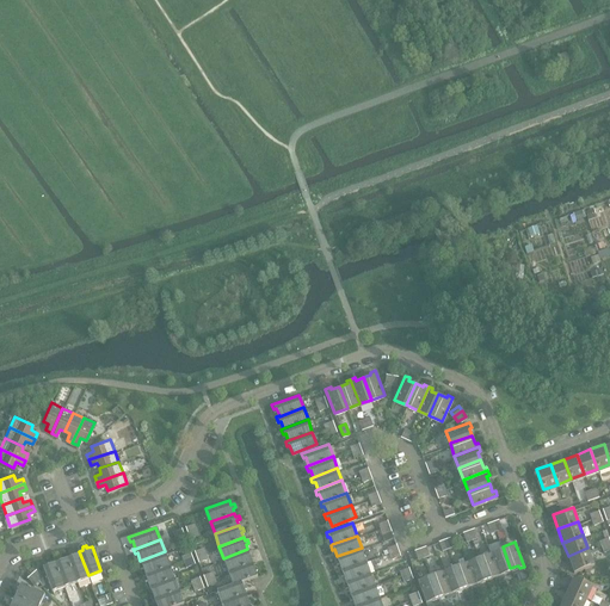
[(491,551),(499,575),(504,574),(503,572),(510,568),(503,546),(491,551)]
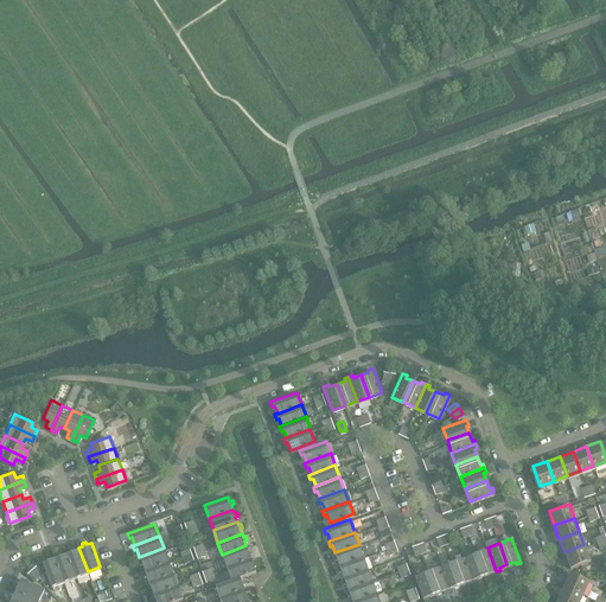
[(335,552),(332,554),(335,558),(337,557),(339,564),(363,556),(359,544),(335,552)]
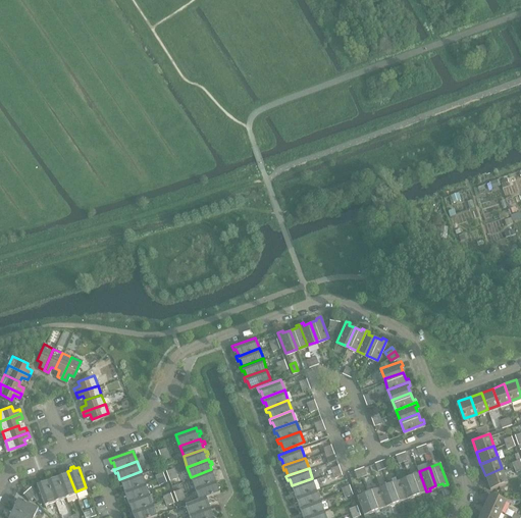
[(502,468),(485,475),(489,486),(507,480),(502,468)]
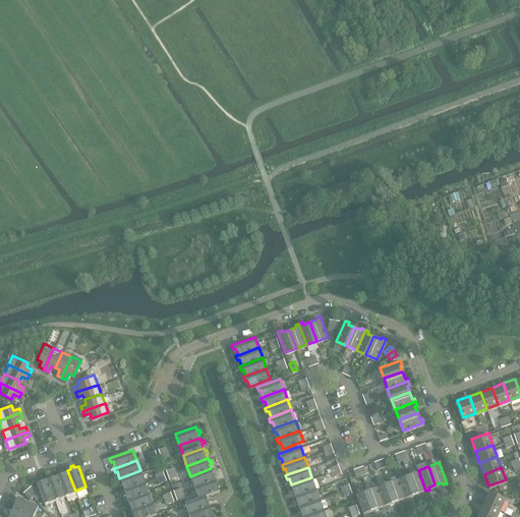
[(211,468),(190,476),(194,486),(215,478),(214,474),(216,473),(215,470),(212,471),(211,468)]
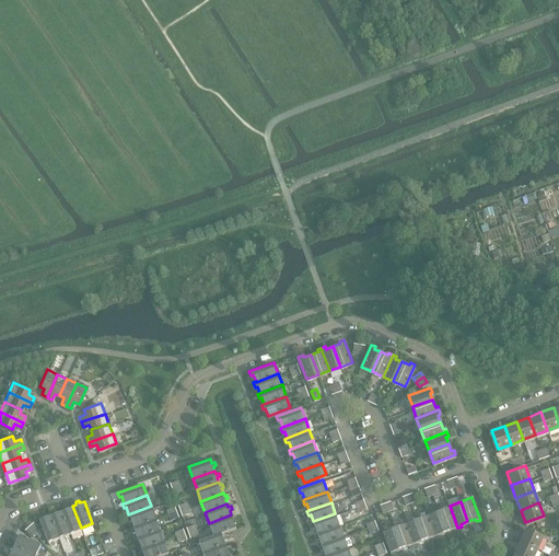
[(61,509),(70,532),(81,528),(72,506),(68,507),(67,505),(63,506),(65,508),(61,509)]
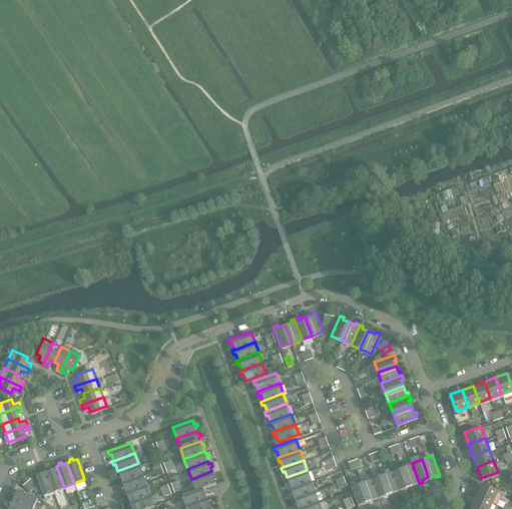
[(118,475),(121,481),(142,474),(138,463),(117,471),(115,471),(116,475),(118,475)]
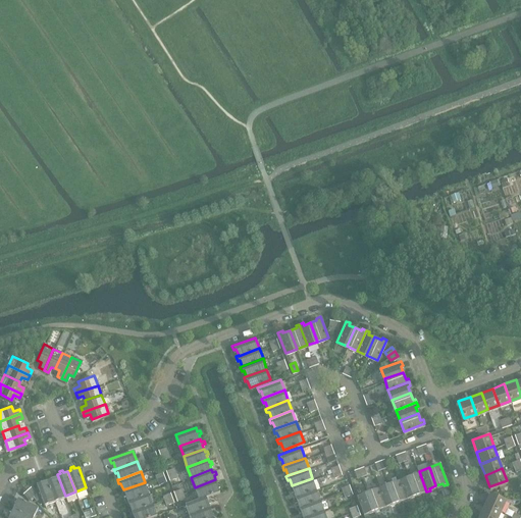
[(408,475),(415,494),(422,490),(423,494),(426,491),(419,471),(408,475)]
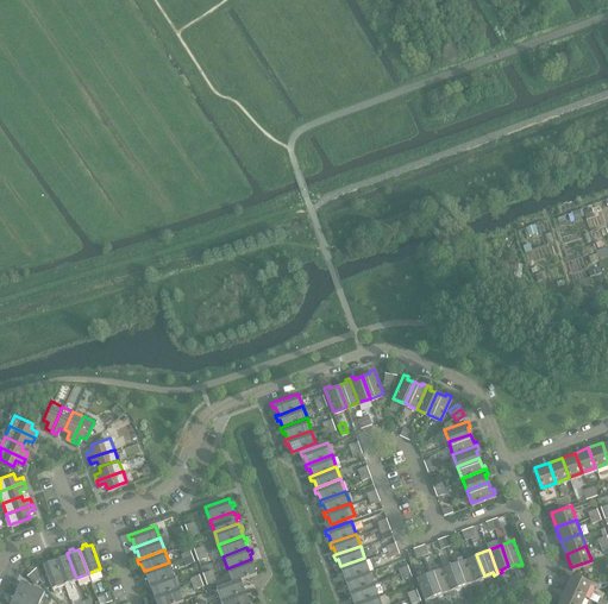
[(55,558),(64,582),(76,578),(67,553),(62,555),(61,552),(57,553),(58,557),(55,558)]
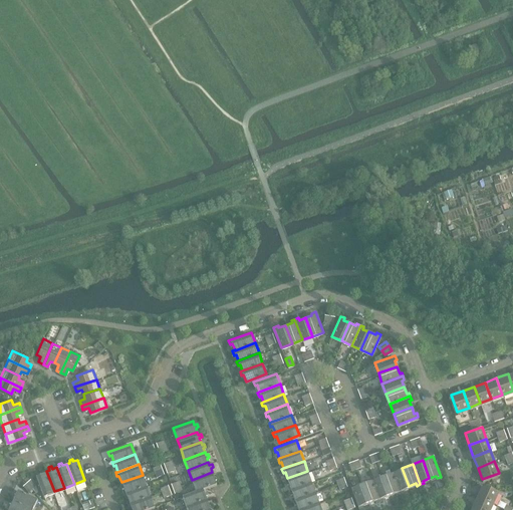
[(393,471),(400,492),(404,490),(403,488),(409,486),(402,468),(393,471)]
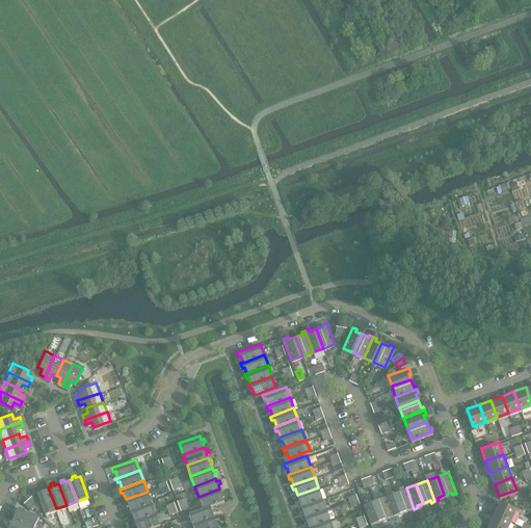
[(56,508),(48,487),(44,489),(44,486),(40,487),(41,491),(36,492),(45,512),(56,508)]
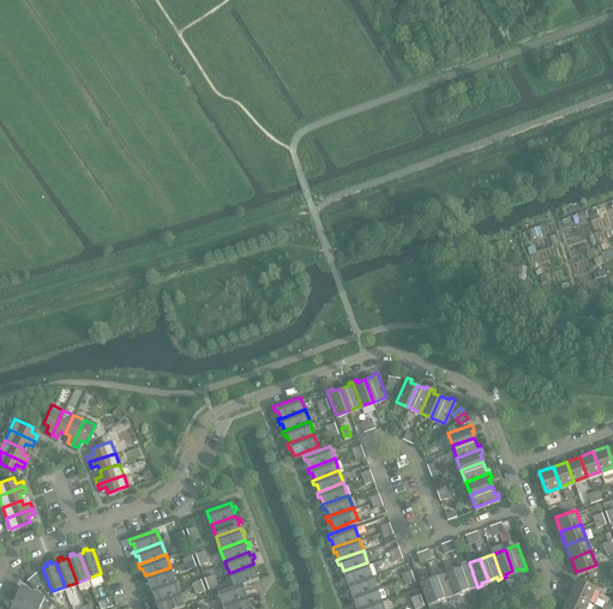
[(343,571),(341,572),(342,576),(344,576),(347,583),(348,583),(372,574),(367,562),(343,571)]
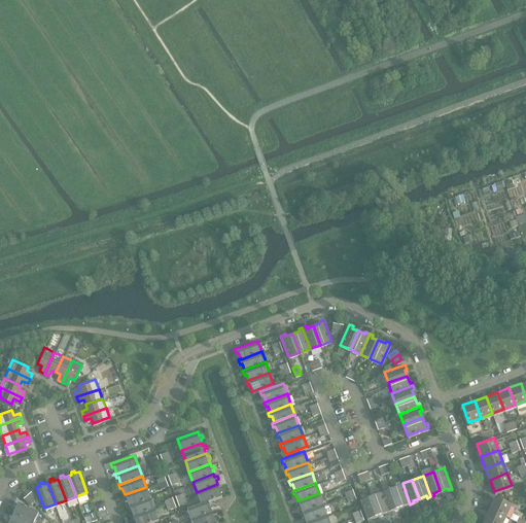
[(391,487),(398,506),(405,503),(406,506),(410,504),(402,483),(391,487)]
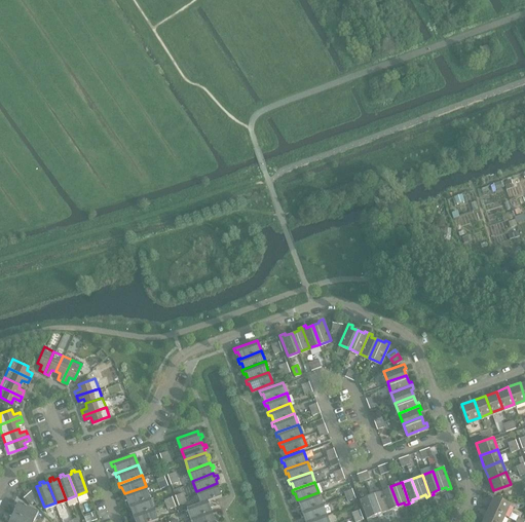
[(208,498),(221,493),(219,489),(222,488),(220,486),(218,486),(217,483),(196,491),(199,501),(208,498)]
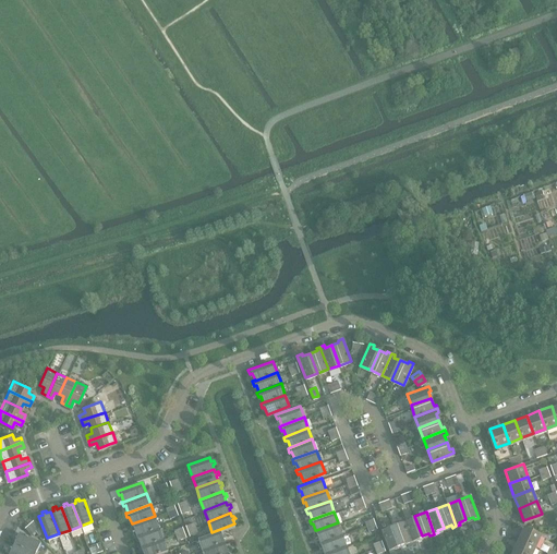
[(133,528),(135,534),(136,534),(158,527),(155,516),(132,524),(130,525),(131,528),(133,528)]
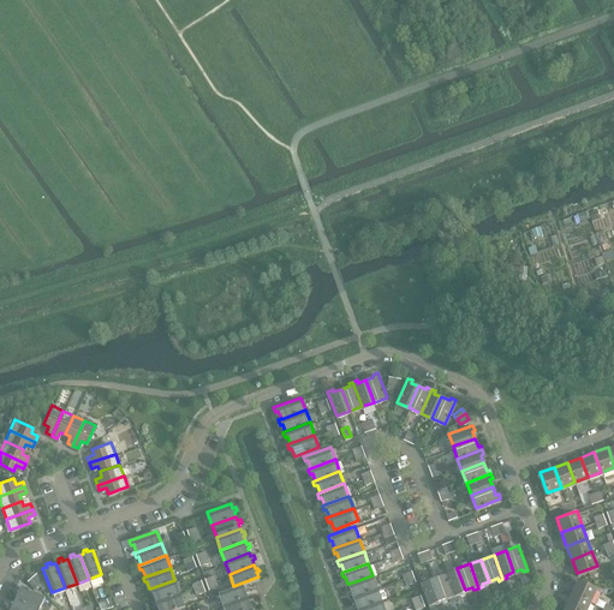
[(445,573),(454,597),(459,596),(458,593),(465,590),(457,568),(445,573)]
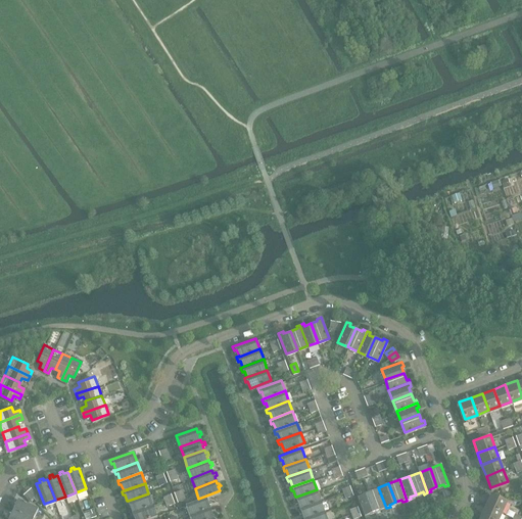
[(31,485),(27,489),(32,496),(36,491),(31,485)]
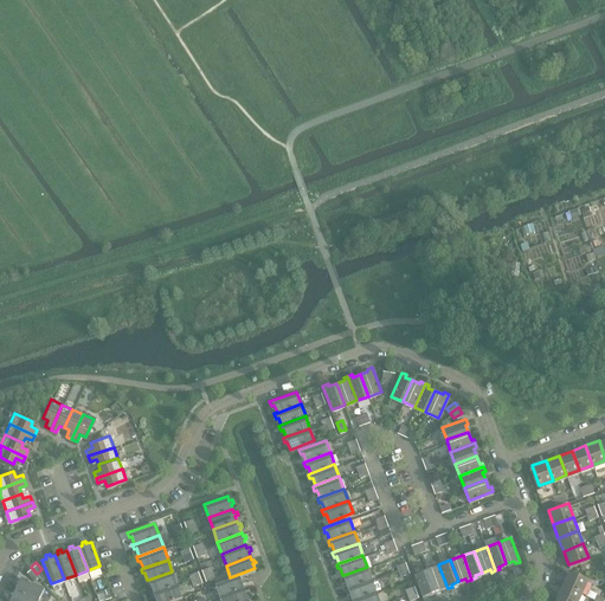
[(426,569),(435,590),(442,588),(443,590),(448,588),(438,564),(426,569)]
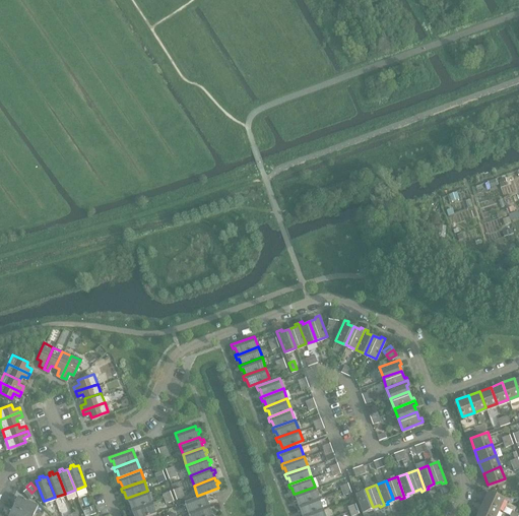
[(26,487),(22,490),(28,496),(31,493),(26,487)]
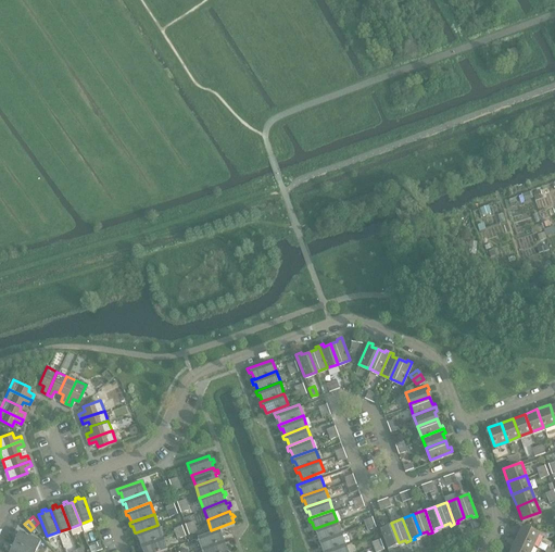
[(315,528),(314,528),(313,529),(314,534),(316,532),(318,539),(318,540),(341,531),(337,521),(315,528)]
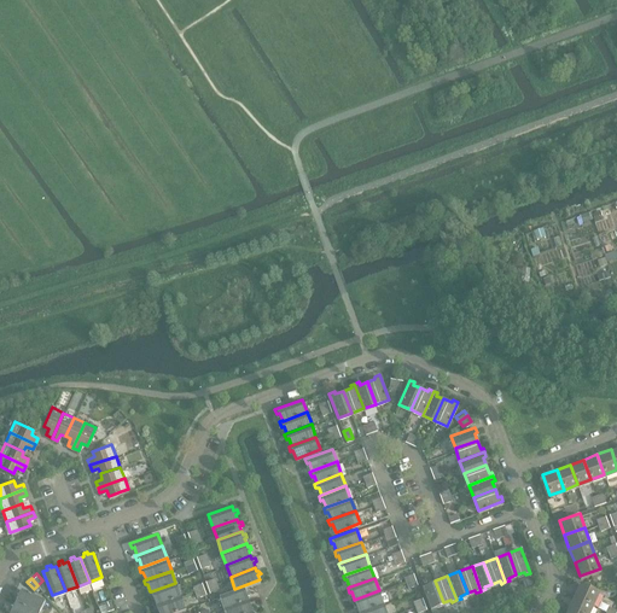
[(423,584),(431,609),(436,608),(435,605),(443,602),(435,581),(423,584)]
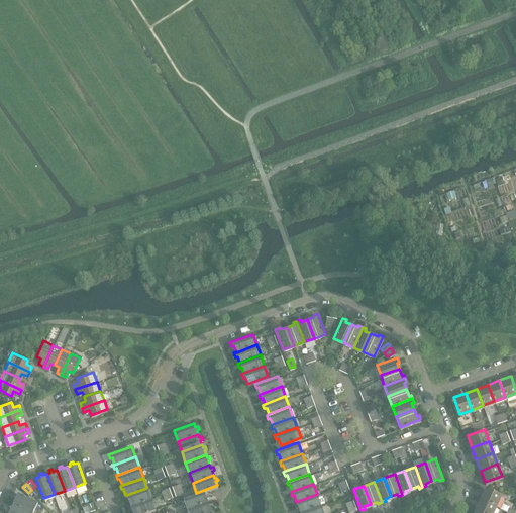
[(485,486),(480,497),(496,505),(502,494),(485,486)]
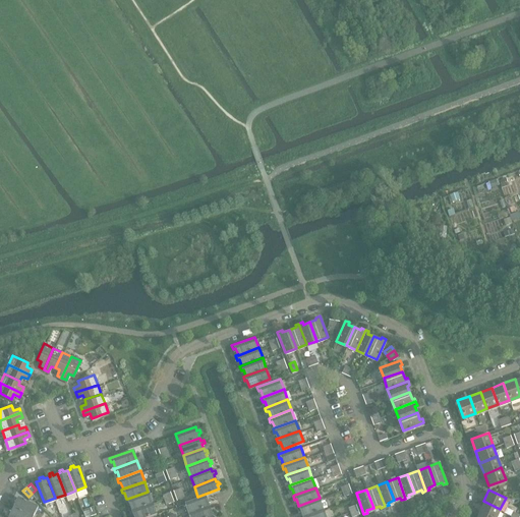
[(128,503),(130,509),(152,502),(148,492),(127,499),(126,499),(124,500),(126,504),(128,503)]
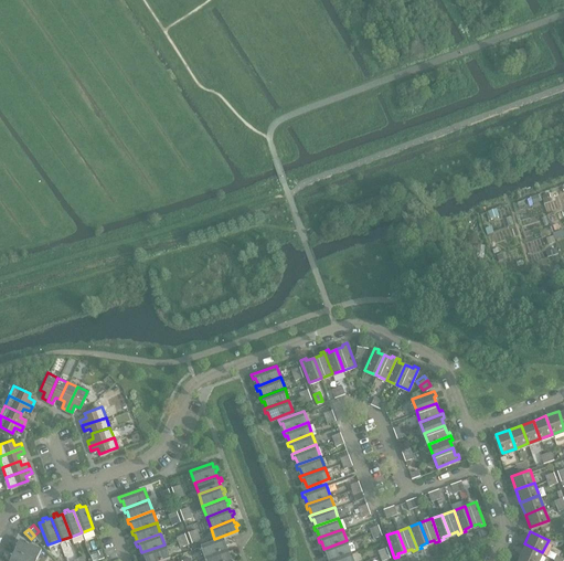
[(214,539),(200,543),(204,556),(226,548),(225,543),(227,542),(226,539),(224,540),(223,536),(214,539)]
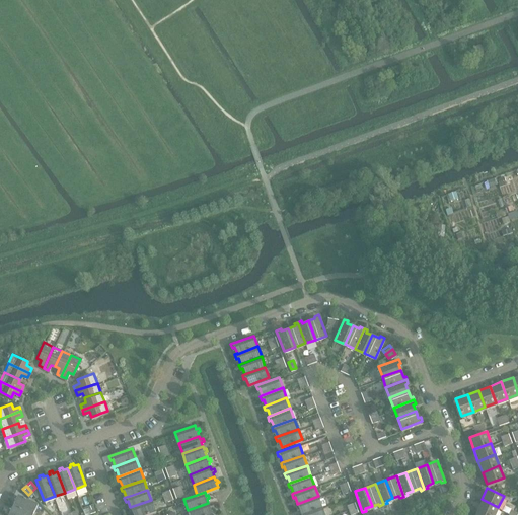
[(12,503),(32,512),(38,502),(17,493),(15,498),(13,497),(12,500),(14,501),(12,503)]
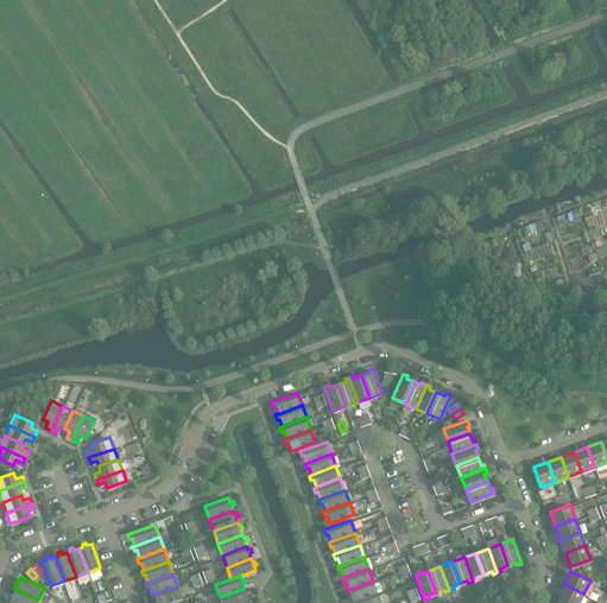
[(348,590),(348,589),(346,590),(348,595),(351,594),(353,602),(378,592),(373,581),(348,590)]
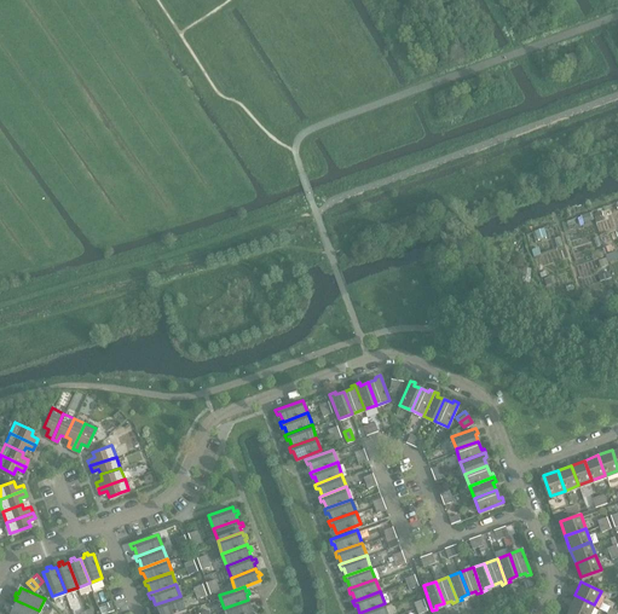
[(589,613),(594,604),(575,595),(569,608),(581,613),(589,613)]
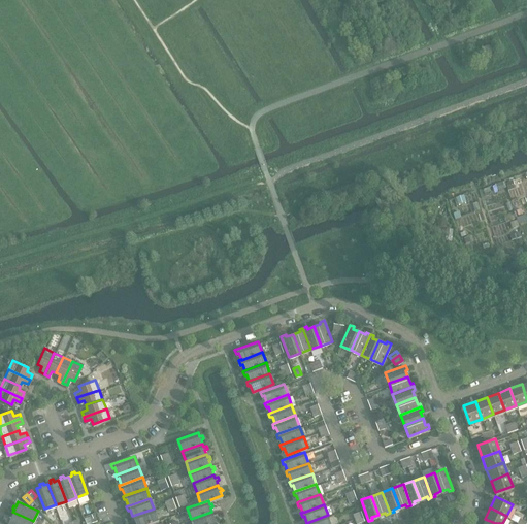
[(134,520),(135,523),(143,523),(144,523),(143,523),(158,519),(154,509),(132,516),(130,517),(131,521),(134,520)]
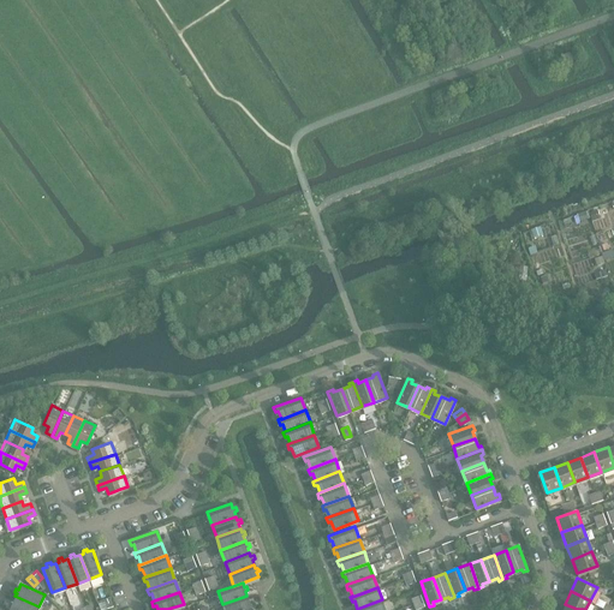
[(10,608),(13,609),(36,609),(39,606),(15,596),(12,602),(10,600),(9,603),(11,604),(10,608)]
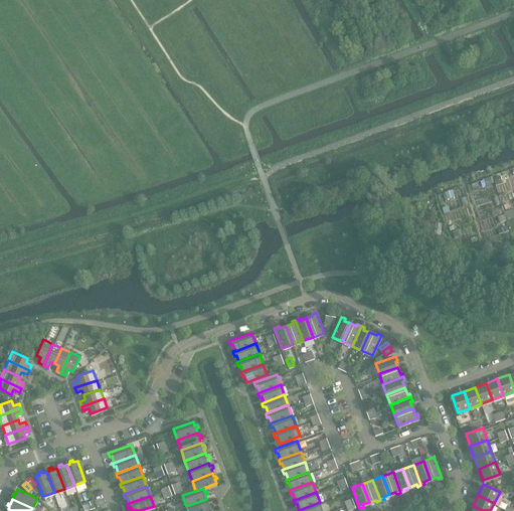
[(206,499),(186,506),(187,510),(204,510),(210,509),(208,505),(211,504),(210,501),(207,502),(206,499)]
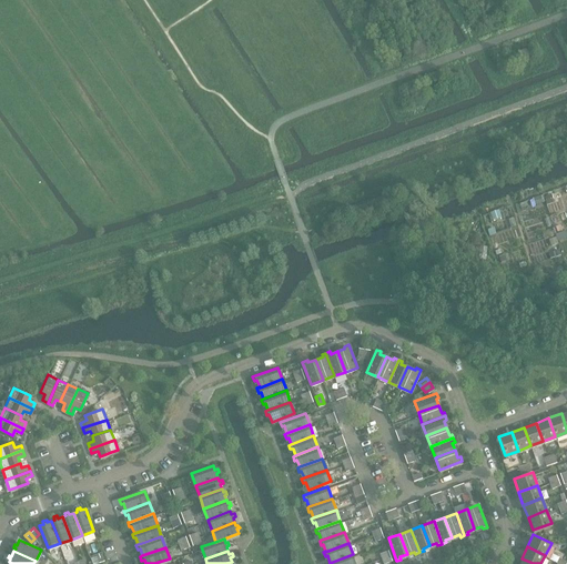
[(330,563),(327,563),(355,563),(353,554),(330,563)]
